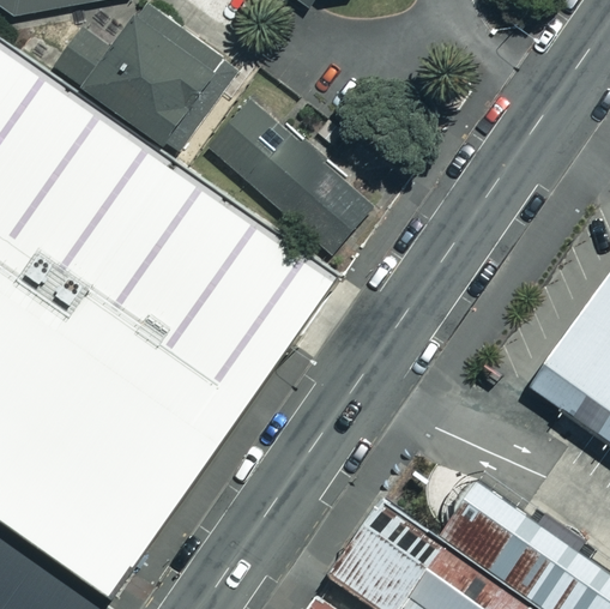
[(0,17),(4,20),(86,0),(0,0),(0,17)]
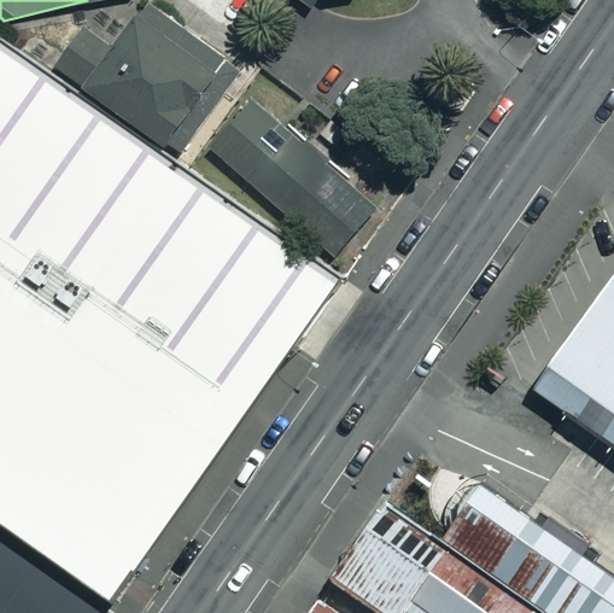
[(287,0),(304,12),(311,0),(287,0)]
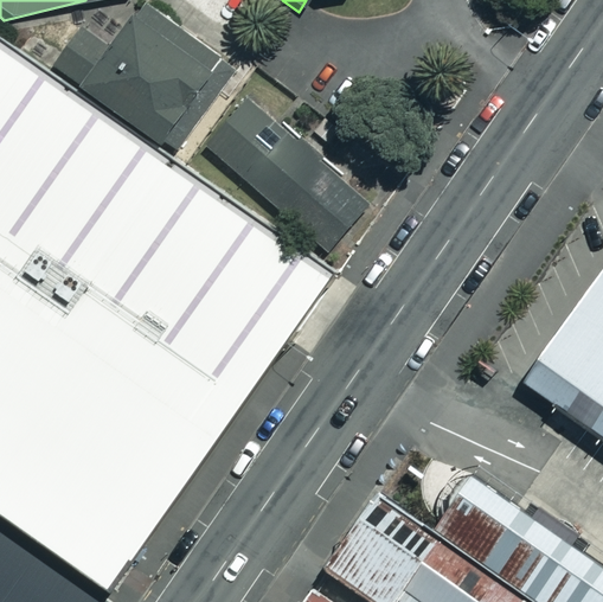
[(230,65),(140,4),(109,49),(76,25),(47,66),(170,151),(230,65)]
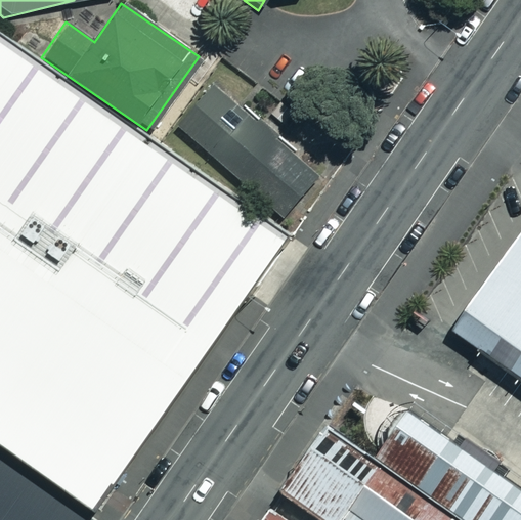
[(0,445),(92,509),(96,513),(100,508),(109,494),(287,233),(0,33),(0,445)]
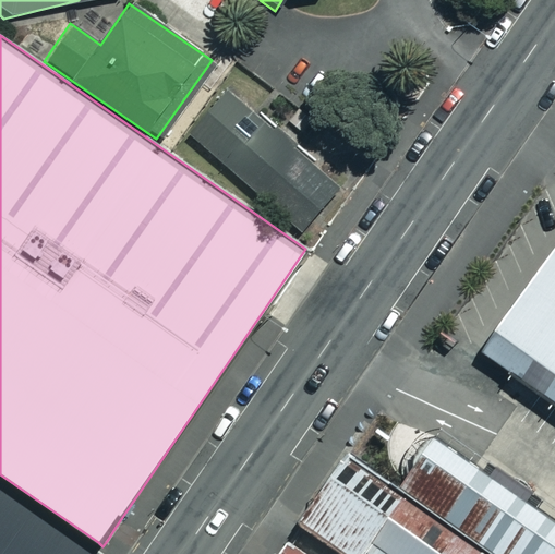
[(297,140),(220,88),(183,143),(261,194),(297,140)]
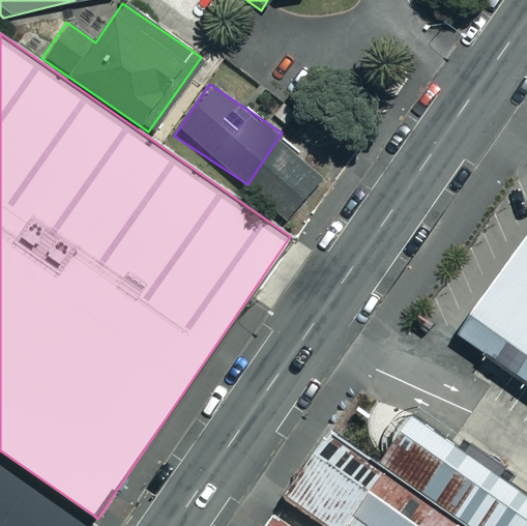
[(526,230),(452,332),(526,384),(526,230)]
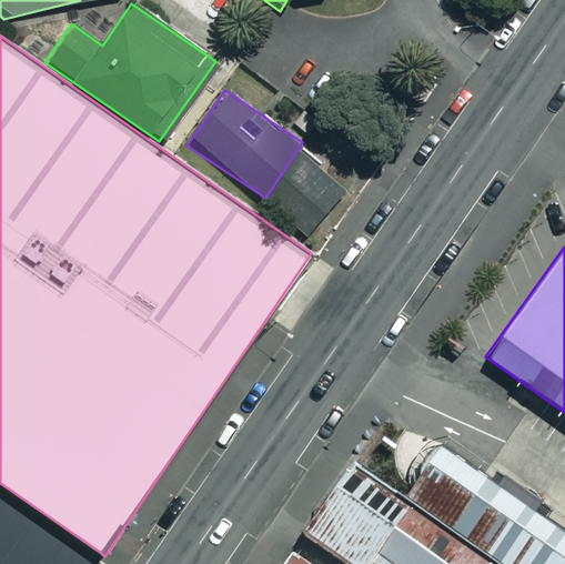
[(564,563),(564,531),(436,444),(400,499),(496,563),(564,563)]
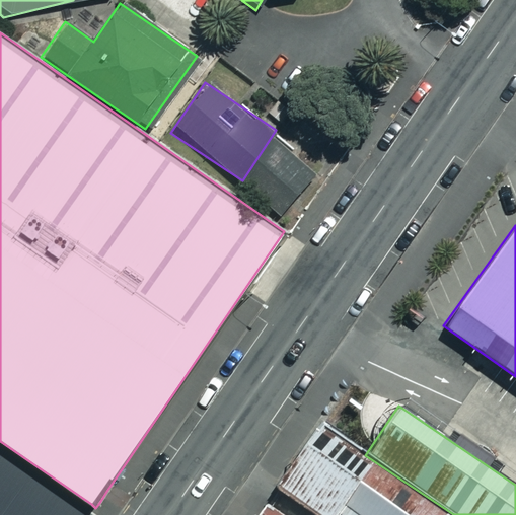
[(453,514),(365,455),(317,424),(275,485),(321,514),(453,514)]
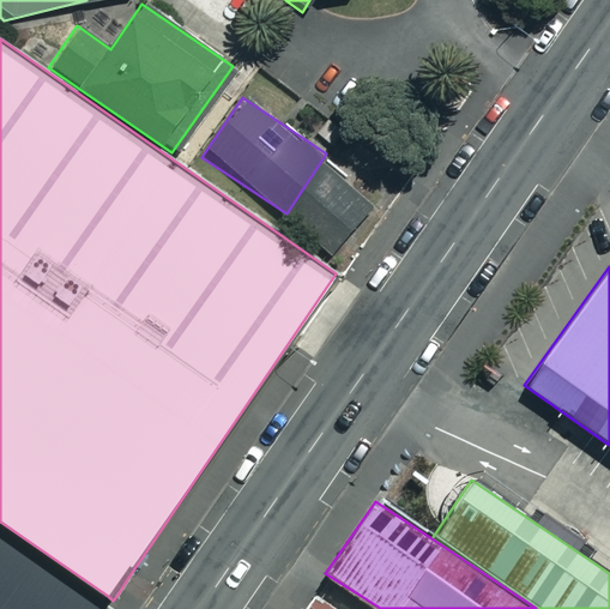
[(98,608),(108,596),(0,522),(0,608),(98,608)]
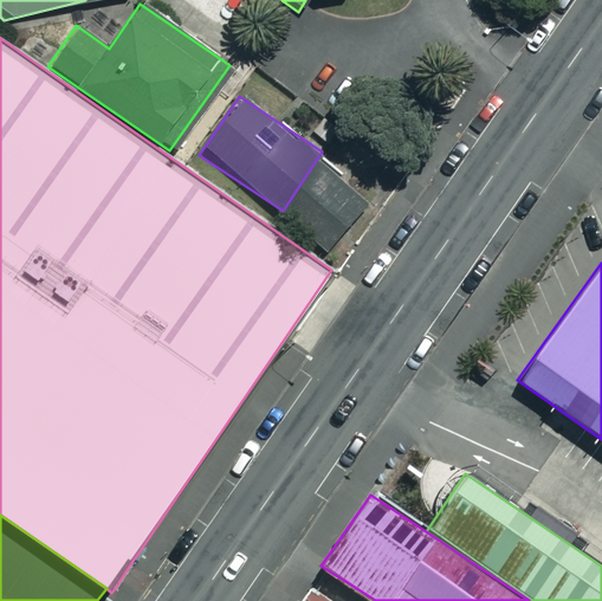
[(327,600),(305,585),(293,600),(327,600)]
